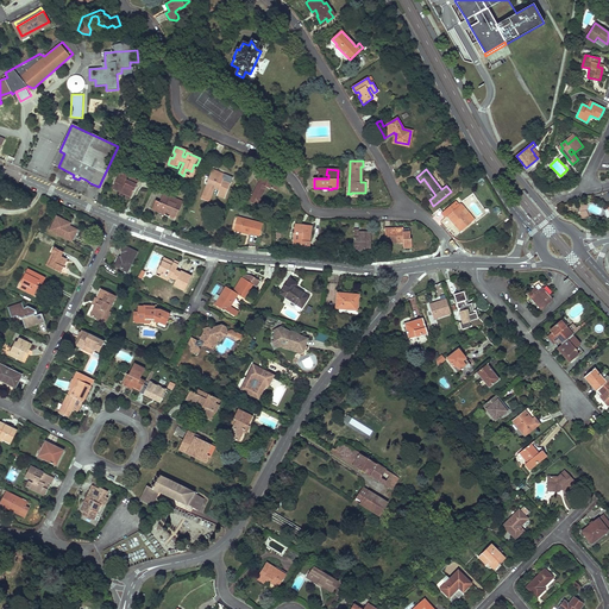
[(212,170),(203,192),(211,195),(213,188),(219,189),(218,193),(224,196),(230,183),(221,180),(221,179),(219,177),(221,175),(215,171),(212,170)]
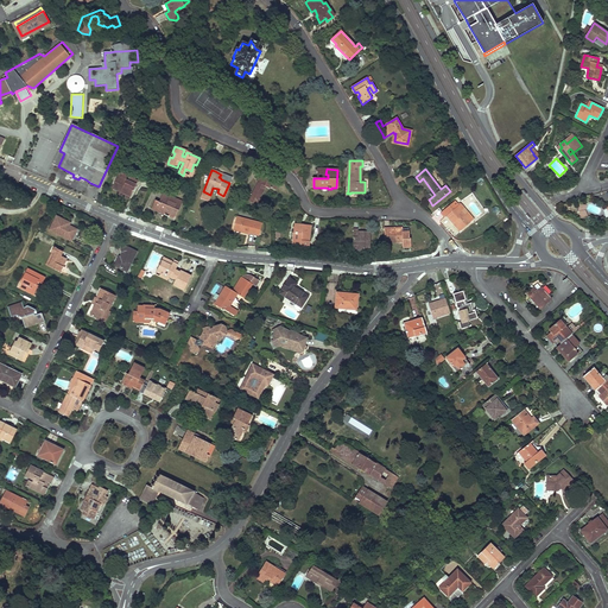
[(247,196),(245,200),(257,206),(265,187),(270,189),(270,188),(274,190),(278,182),(267,177),(267,176),(263,173),(258,182),(251,197),(247,196)]
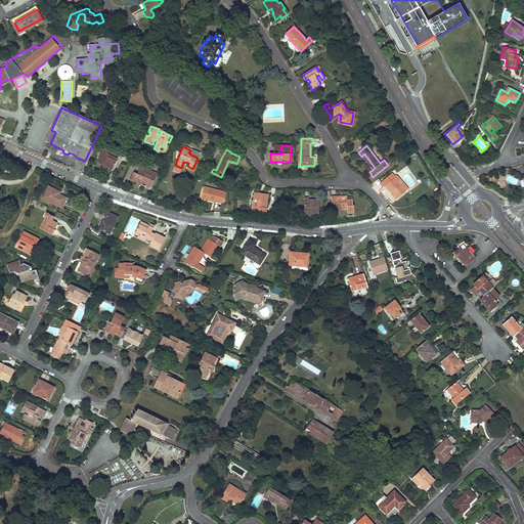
[(100,153),(96,162),(102,165),(113,169),(118,157),(112,154),(110,156),(100,153)]
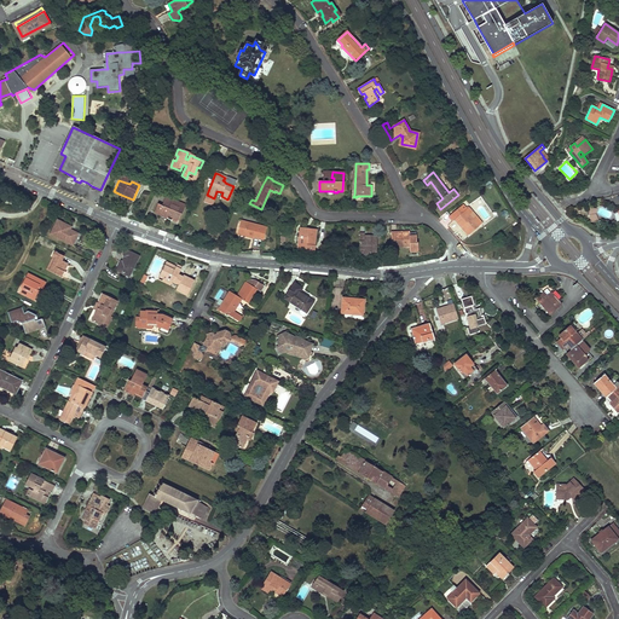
[(443,198),(431,181),(428,184),(434,191),(439,197),(434,201),(437,203),(443,198)]
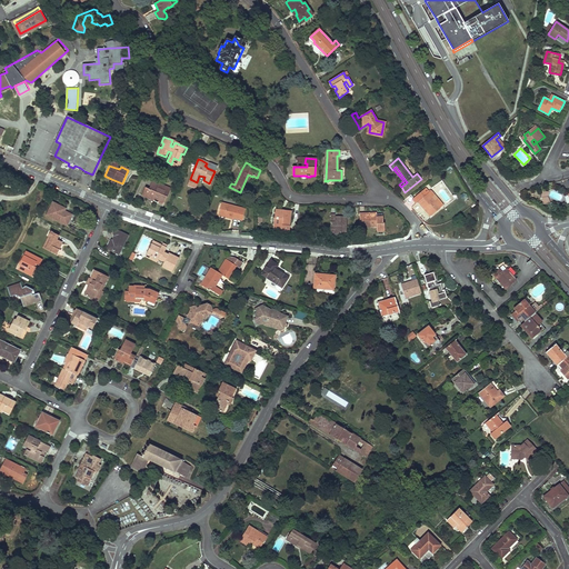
[(152,181),(149,189),(158,192),(159,190),(158,189),(160,185),(152,181)]
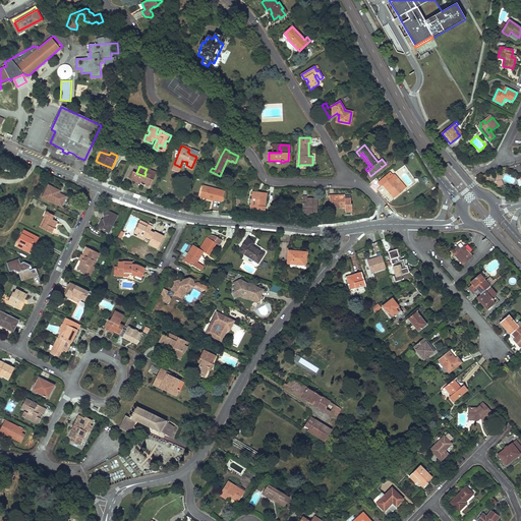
[(133,172),(130,179),(141,184),(143,186),(145,185),(149,187),(155,173),(147,169),(145,173),(146,174),(145,176),(136,173),(133,172)]
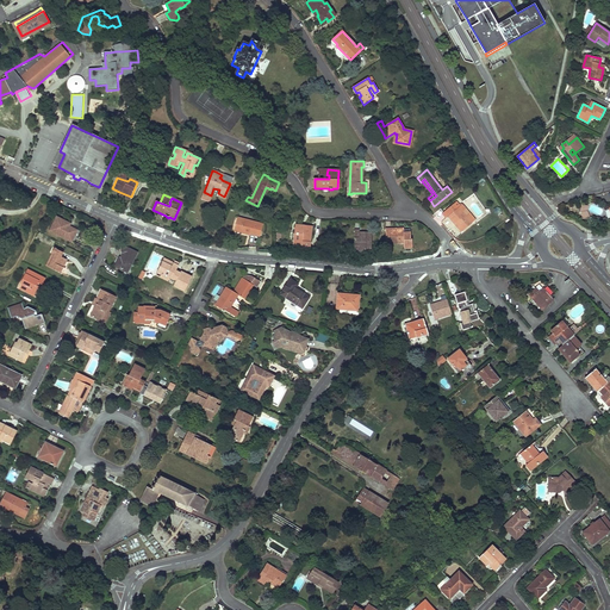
[(460,205),(456,201),(450,206),(454,211),(460,205)]
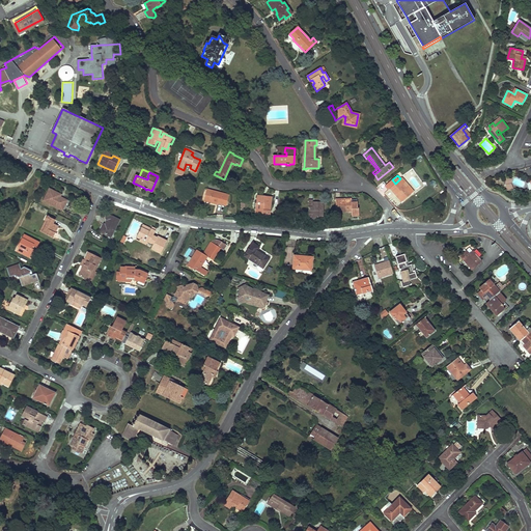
[(401,202),(403,200),(411,194),(402,184),(406,182),(402,177),(400,178),(395,184),(392,179),(385,186),(388,190),(390,188),(395,195),(401,202)]
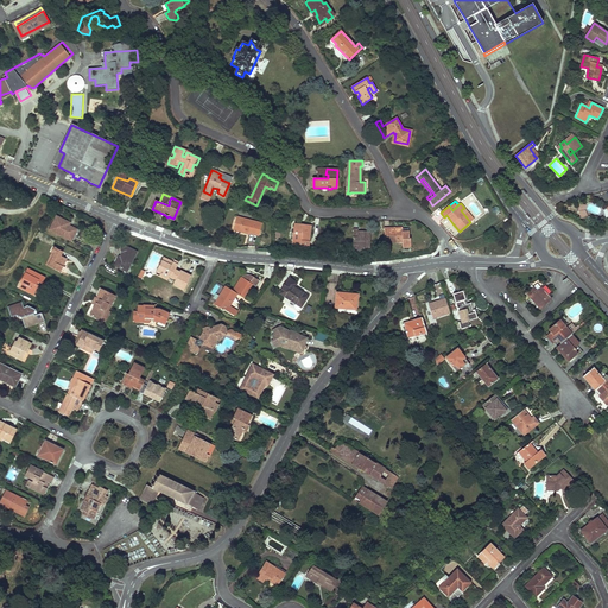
[(464,208),(461,210),(470,222),(474,220),(464,208)]
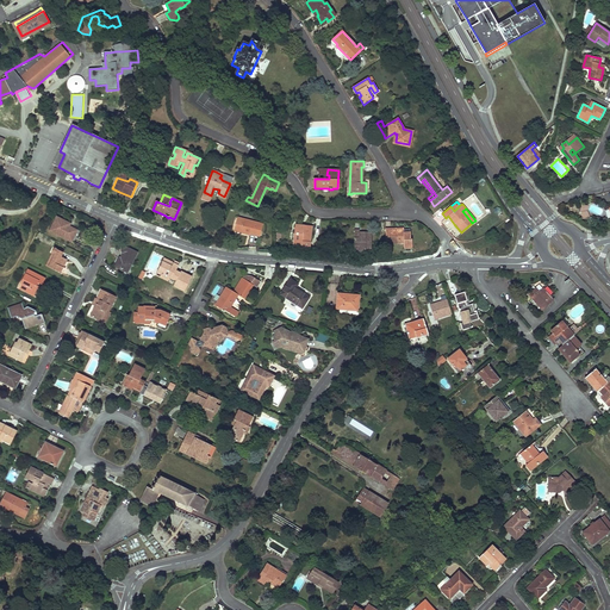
[(70,224),(56,217),(50,231),(72,242),(74,236),(78,231),(69,226),(70,224)]
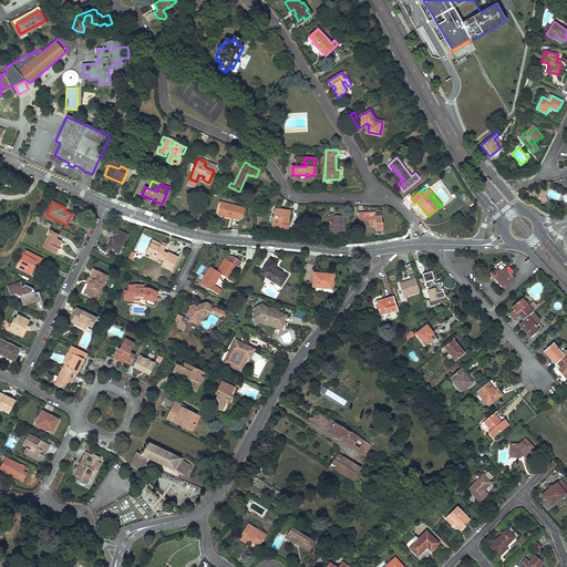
[(222,203),(218,213),(224,214),(224,216),(229,218),(229,216),(232,217),(241,219),(244,208),(222,203)]
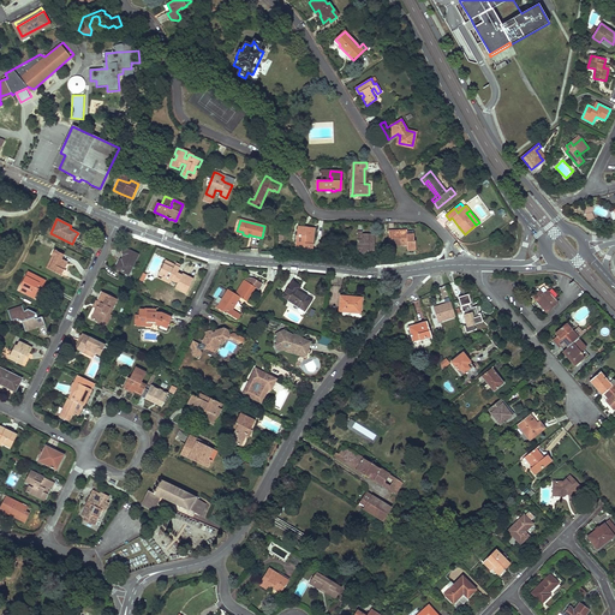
[(309,228),(298,227),(296,249),(312,250),(315,228),(309,228)]
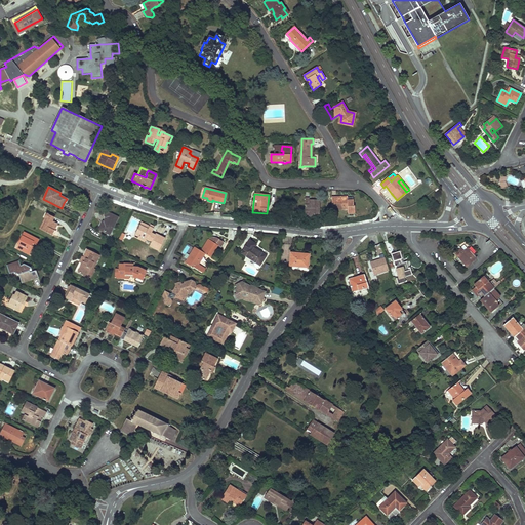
[(310,198),(305,198),(305,211),(309,211),(309,215),(309,216),(315,216),(315,215),(320,215),(320,200),(311,200),(311,202),(310,202),(310,198)]
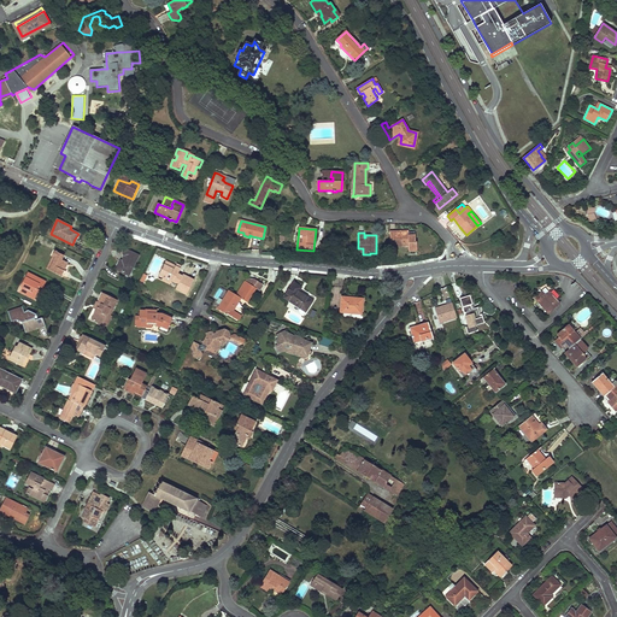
[(394,235),(389,235),(391,247),(397,247),(397,246),(409,246),(409,251),(417,251),(417,242),(415,242),(415,235),(409,235),(409,233),(394,234),(394,235)]
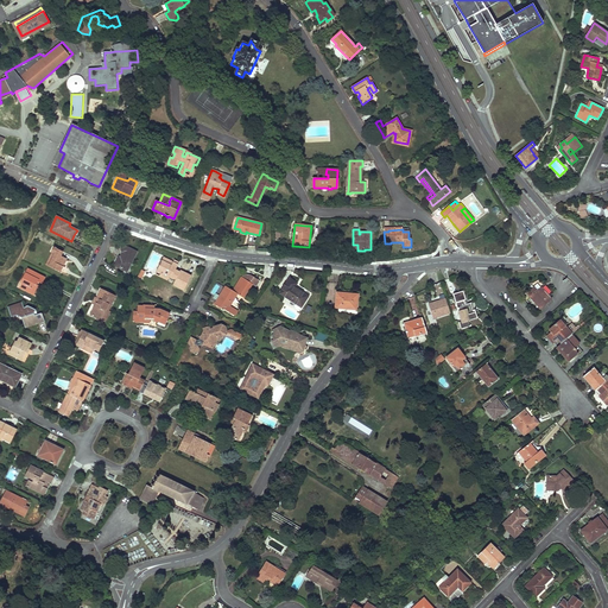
[(127,272),(137,253),(126,248),(125,247),(122,247),(121,249),(122,252),(124,253),(120,258),(119,258),(114,266),(127,272)]
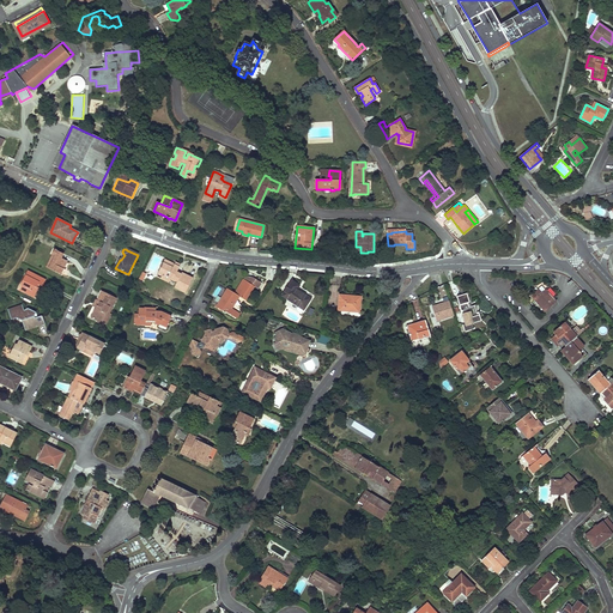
[(64,254),(54,250),(53,254),(55,255),(48,269),(61,274),(64,269),(67,262),(61,259),(64,254)]
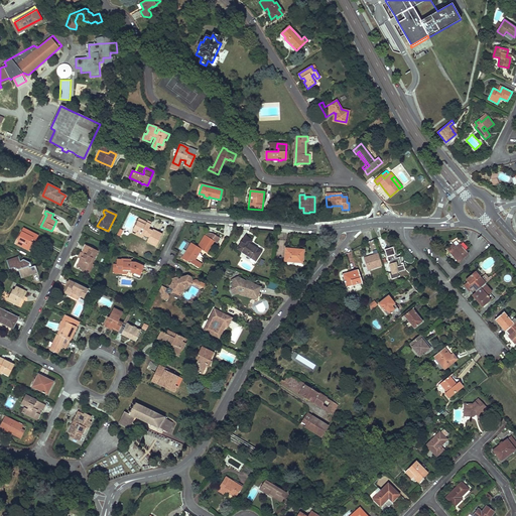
[(149,222),(147,221),(146,223),(145,226),(137,222),(134,229),(138,231),(137,234),(143,237),(144,235),(149,238),(148,239),(146,242),(156,247),(162,235),(152,231),(152,232),(149,230),(151,224),(151,223),(149,222)]
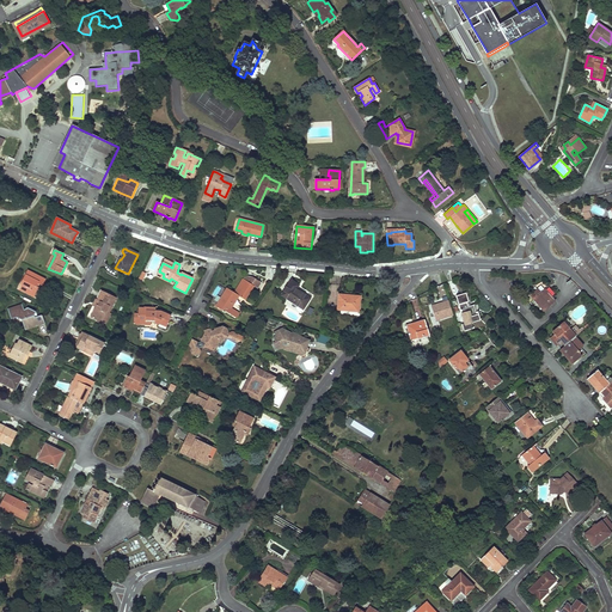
[(44,280),(28,271),(22,285),(23,285),(25,286),(23,291),(34,297),(38,288),(36,287),(38,283),(40,285),(42,286),(44,280)]
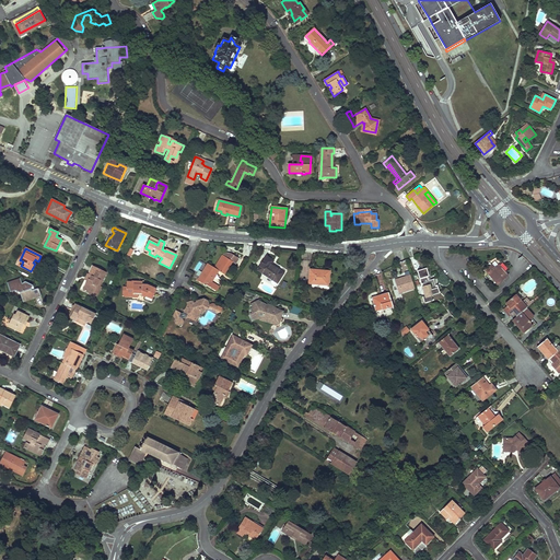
[(150,251),(146,248),(143,253),(154,258),(155,257),(149,254),(150,251)]
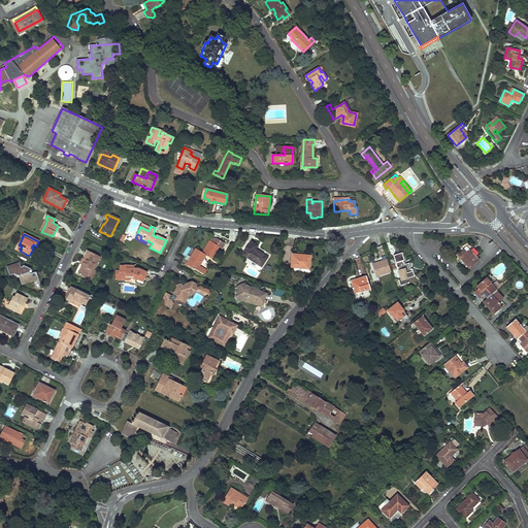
[(221,243),(216,240),(213,243),(209,241),(202,253),(211,259),(219,246),(221,243)]
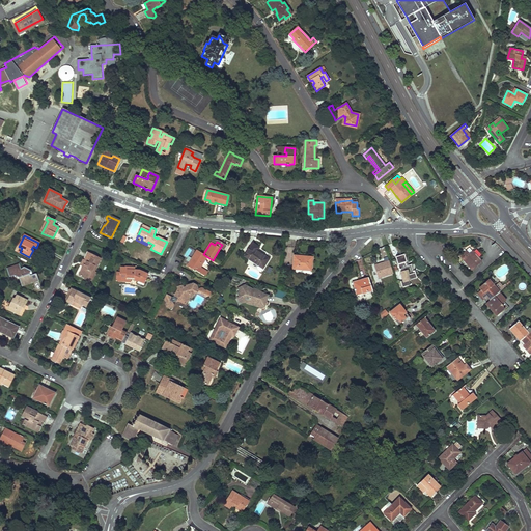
[(257,247),(253,244),(244,256),(258,266),(258,264),(263,268),(269,259),(257,251),(259,248),(257,247)]
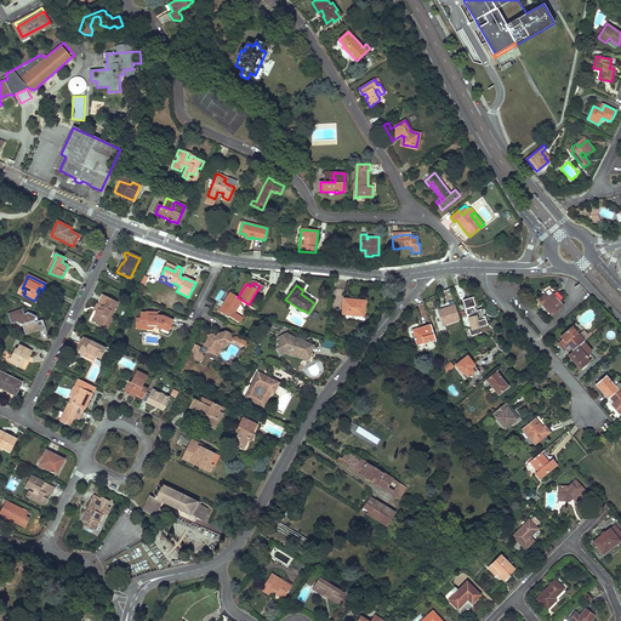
[(460,320),(455,306),(450,290),(443,292),(448,308),(438,312),(443,325),(460,320)]
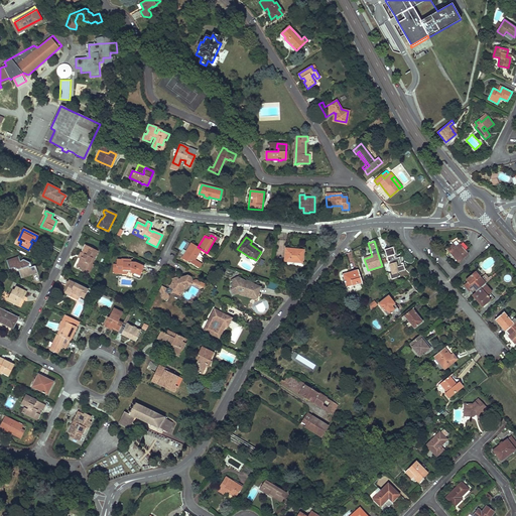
[(469,254),(457,241),(447,249),(452,254),(459,262),(469,254)]
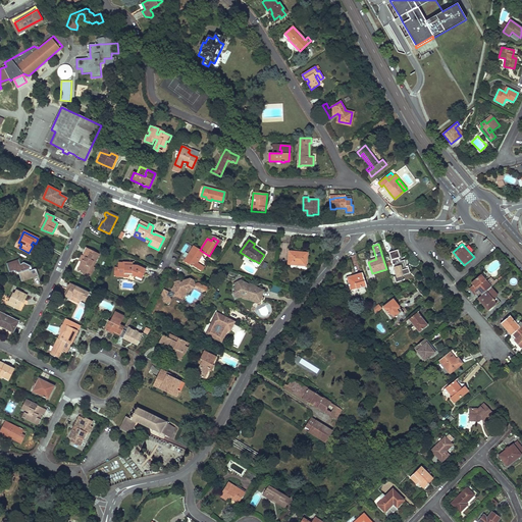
[(99,255),(87,249),(83,256),(84,257),(83,260),(81,260),(80,262),(81,263),(76,270),(87,275),(90,268),(93,262),(95,263),(99,255)]
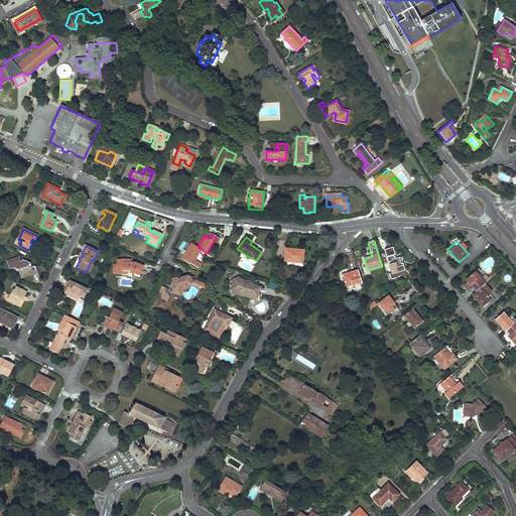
[(393,247),(385,250),(392,274),(394,278),(399,276),(398,272),(405,270),(403,266),(402,266),(399,258),(397,259),(395,259),(393,254),(395,254),(393,247)]
